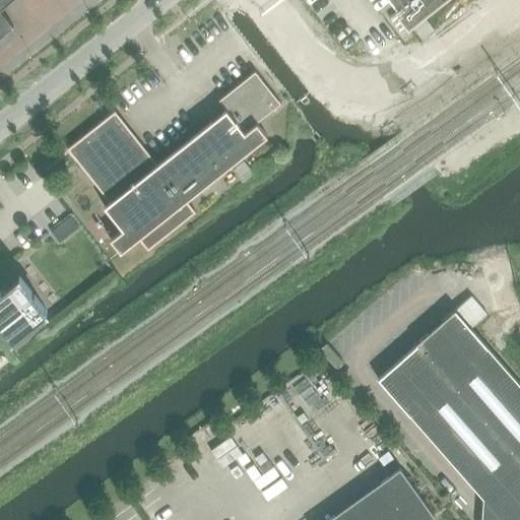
[(0,0),(0,37),(11,27),(0,12),(0,8),(9,0),(0,0)]
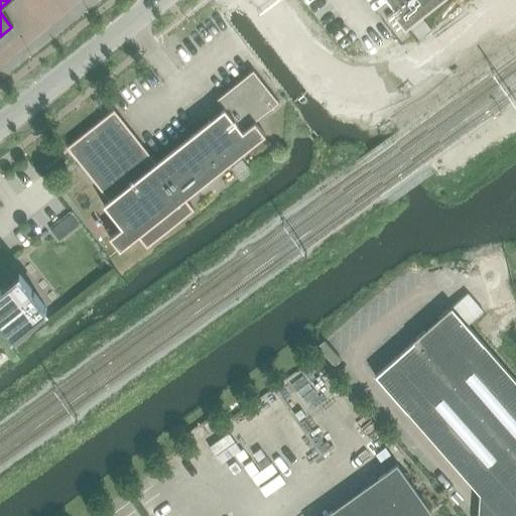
[(389,0),(396,8),(393,11),(404,24),(434,0),(389,0)]
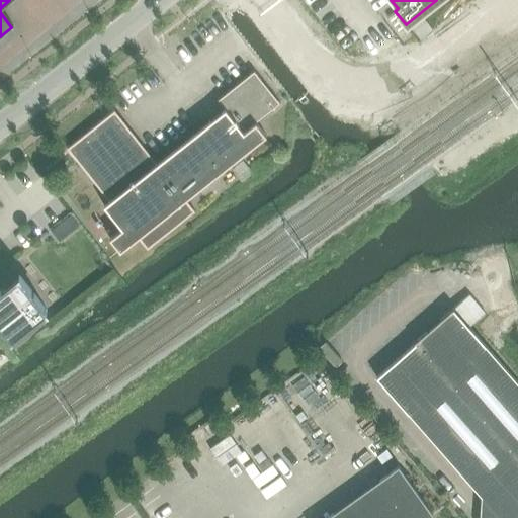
[(185,199),(266,136),(255,122),(279,102),(254,71),(218,100),(225,109),(156,164),(113,110),(80,137),(66,148),(80,167),(107,200),(108,201),(102,206),(120,229),(108,239),(118,252),(137,237),(147,249),(194,210),(185,200),(185,199)]
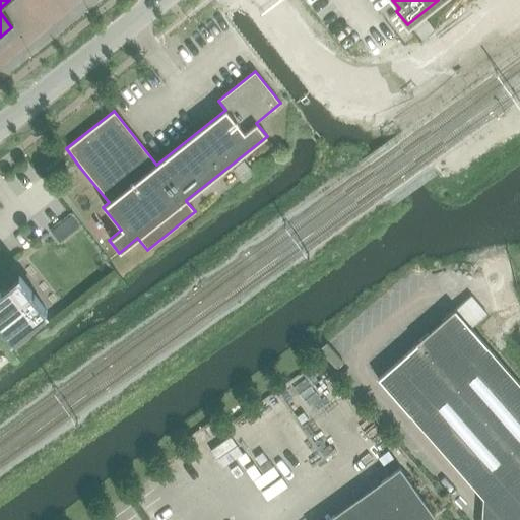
[(3,328),(10,337),(9,338),(11,339),(46,312),(17,276),(0,288),(0,289),(0,290),(0,325),(2,328),(3,328)]
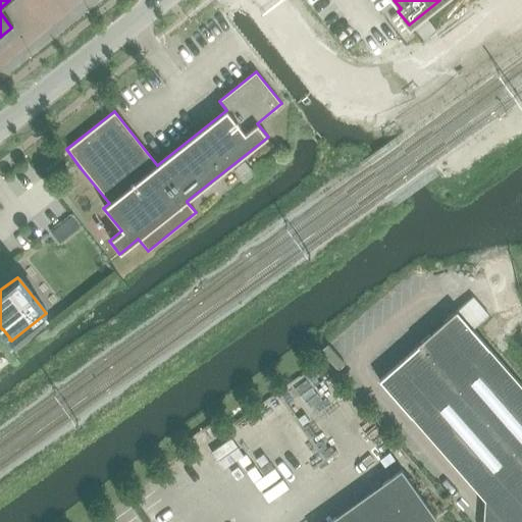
[(515,520),(514,521),(521,521),(521,382),(458,310),(419,345),(420,346),(379,380),(488,504),(503,505),(515,520)]
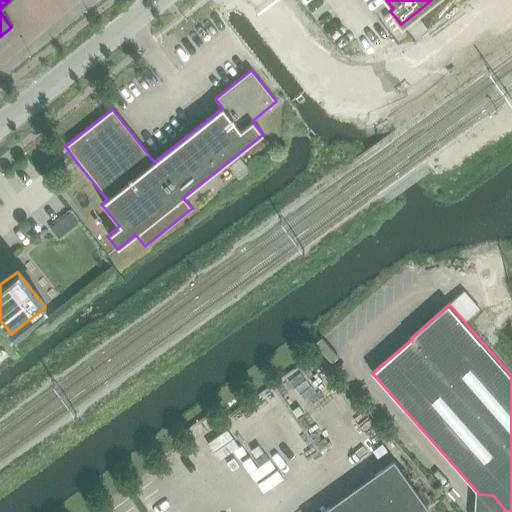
[(421,511),(427,508),(394,461),(322,511),(421,511)]
